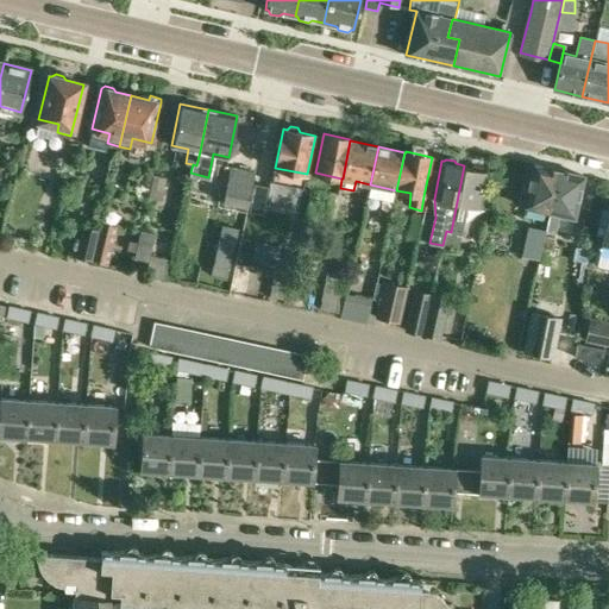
[(470,167),(464,165),(451,232),(462,234),(468,205),(478,207),(487,170),(484,169),(483,167),(472,164),(470,167)]
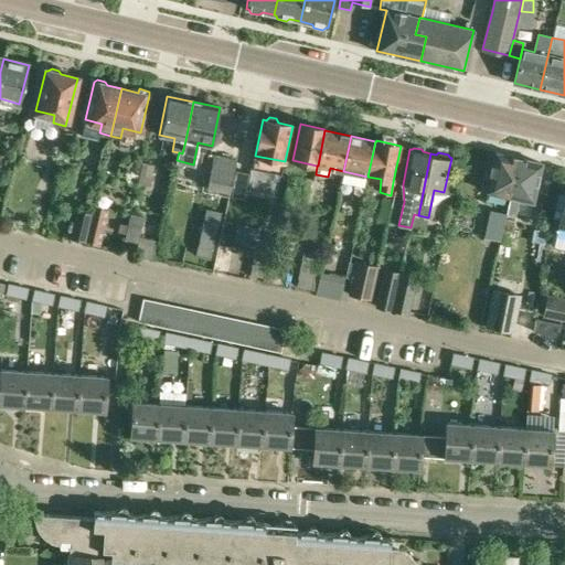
[(487,191),(511,196),(519,158),(496,152),(487,191)]
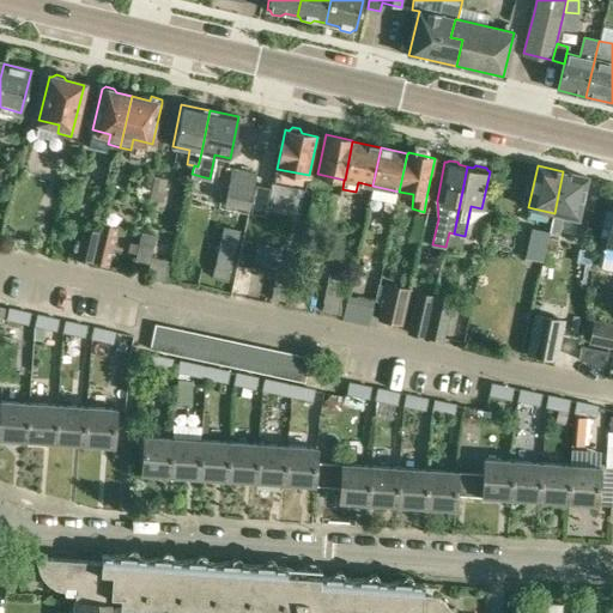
[(249,208),(256,173),(232,168),(225,204),(249,208)]
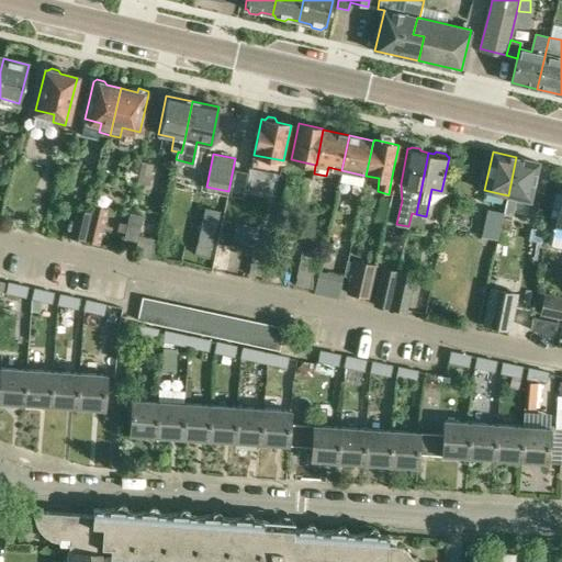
[(516,157),(508,195),(530,200),(539,163),(516,157)]
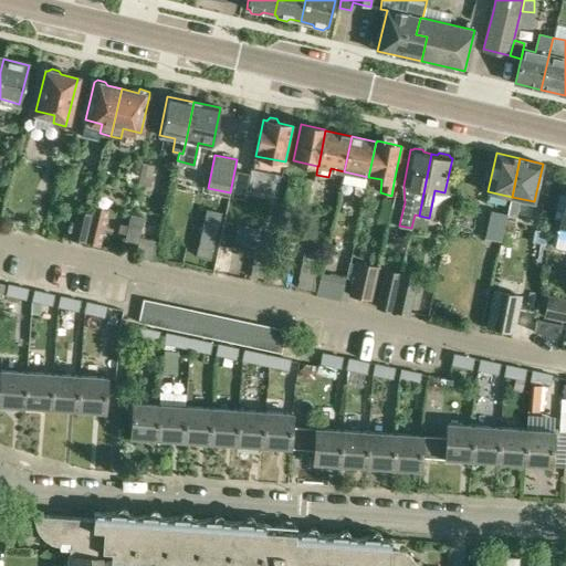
[(139,173),(137,182),(148,186),(152,175),(139,173)]
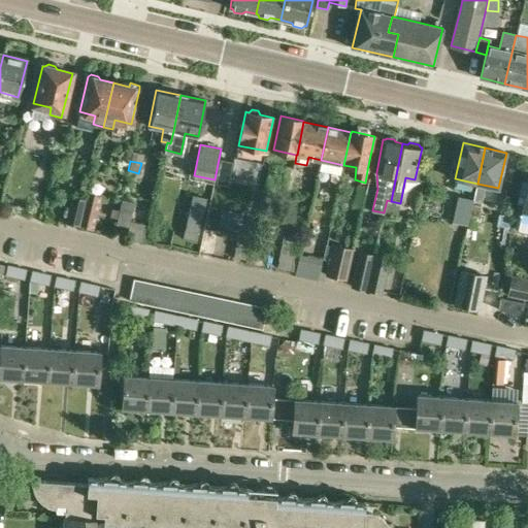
[(527,182),(522,210),(523,210),(519,230),(527,232),(527,182)]
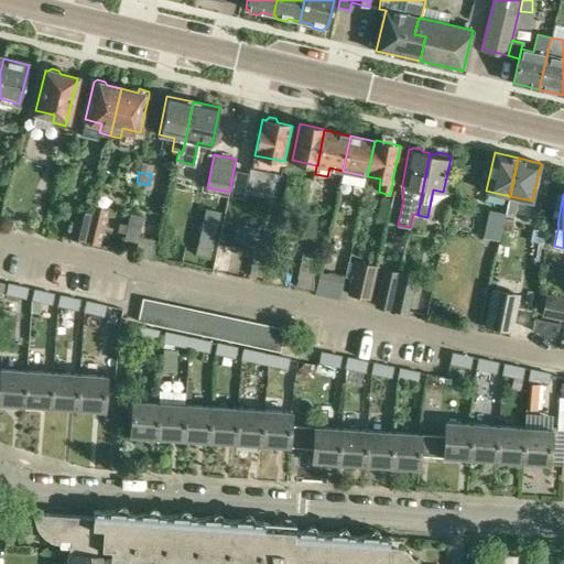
[(101,243),(109,209),(96,206),(88,240),(101,243)]
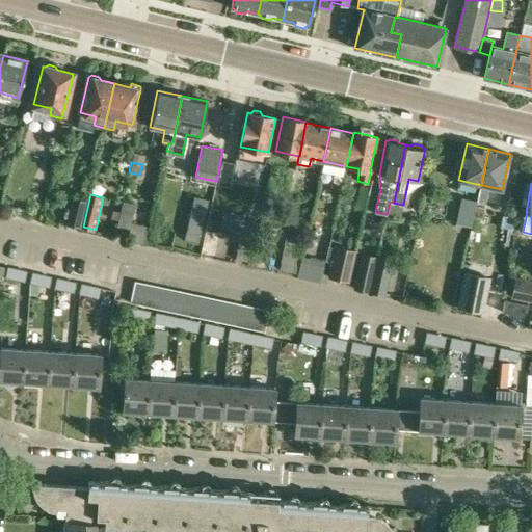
[(67,224),(79,228),(85,201),(73,197),(67,224)]
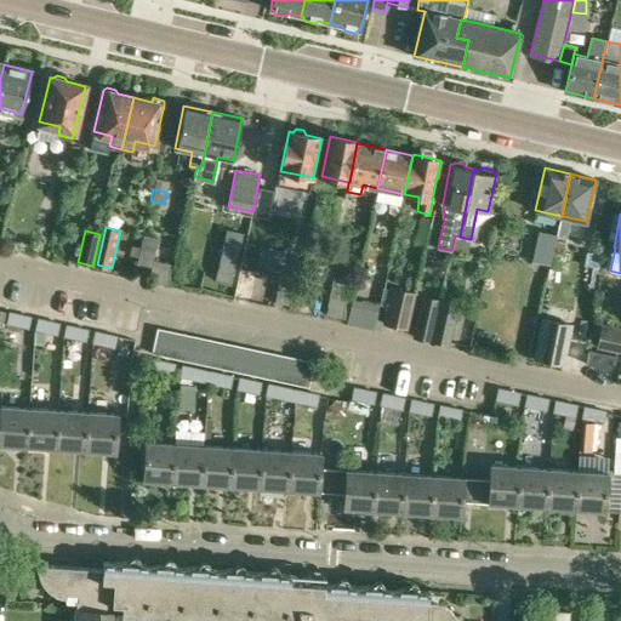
[(557,234),(539,231),(533,262),(550,265),(552,257),(553,249),(556,239),(557,234)]
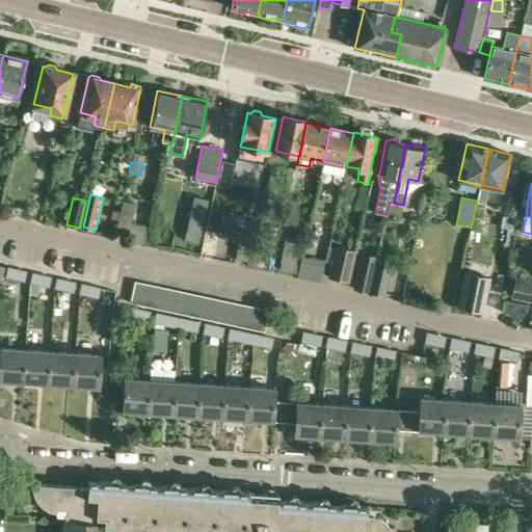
[(132,222),(136,205),(123,202),(117,227),(131,230),(129,239),(143,242),(148,227),(132,222)]
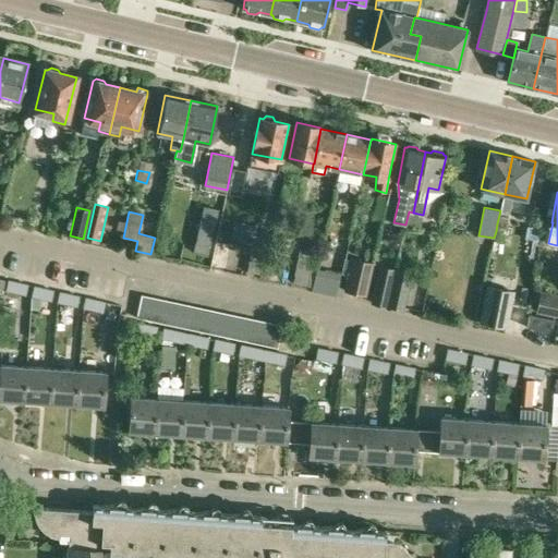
[(508,217),(499,215),(497,223),(506,226),(508,217)]
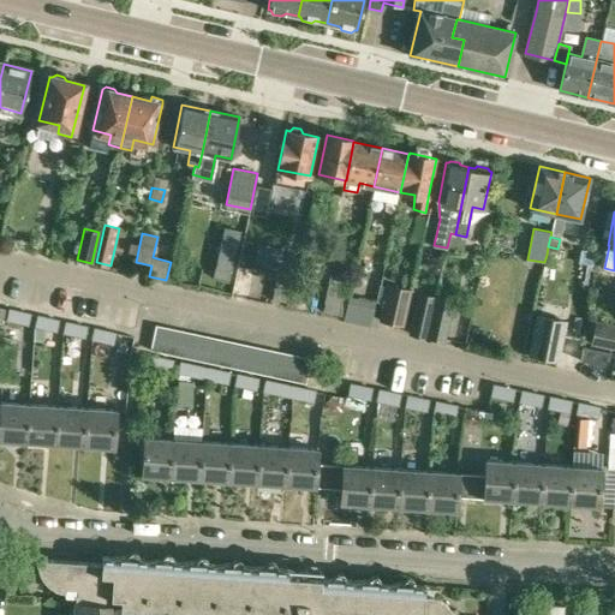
[(568,262),(572,240),(560,239),(556,260),(568,262)]
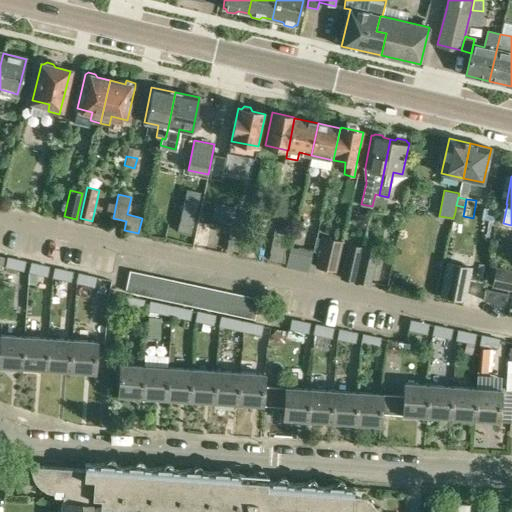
[(494,220),(496,208),(484,207),(482,218),(494,220)]
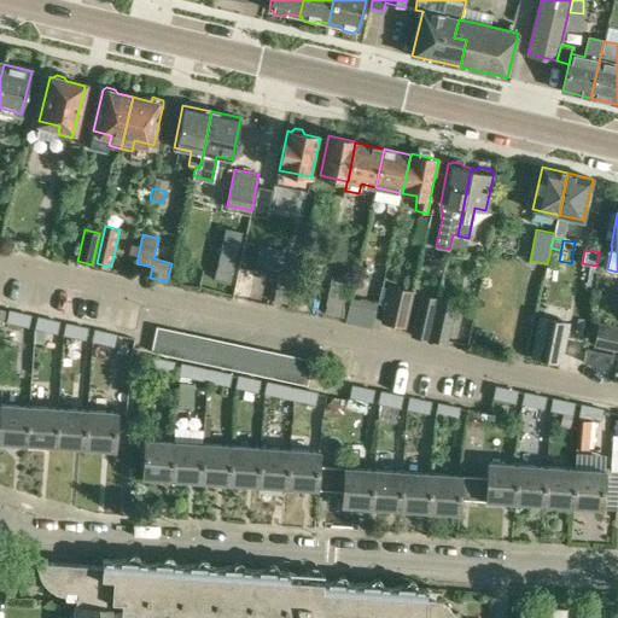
[(333,274),(331,285),(325,314),(347,319),(351,298),(353,290),(351,290),(354,279),(333,274)]
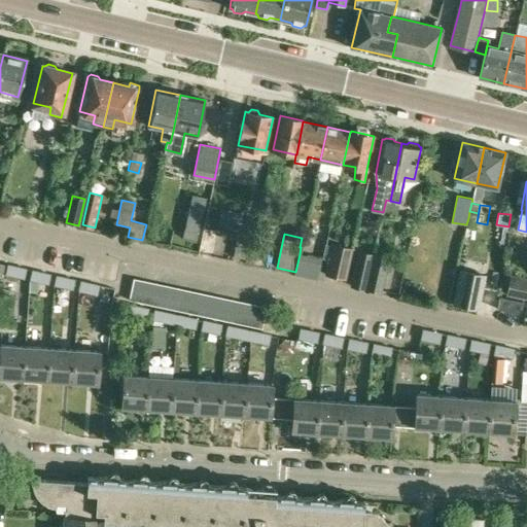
[(235,257),(245,258),(249,237),(238,235),(235,257)]
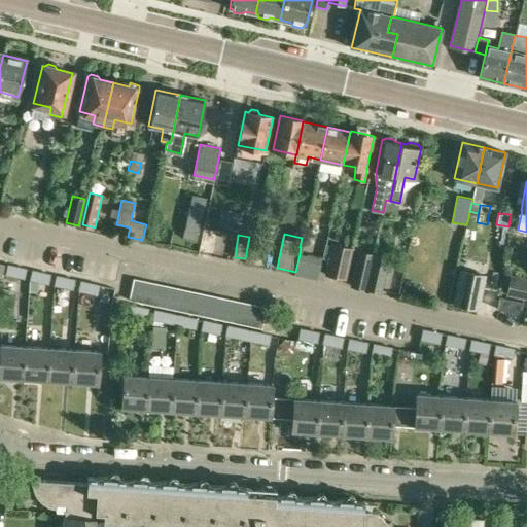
[(262,259),(268,238),(255,235),(251,256),(262,259)]
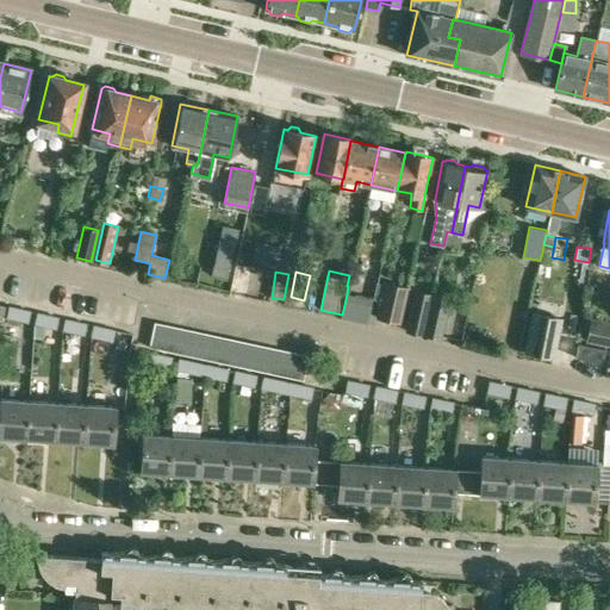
[(246,300),(260,303),(265,275),(250,273),(246,300)]
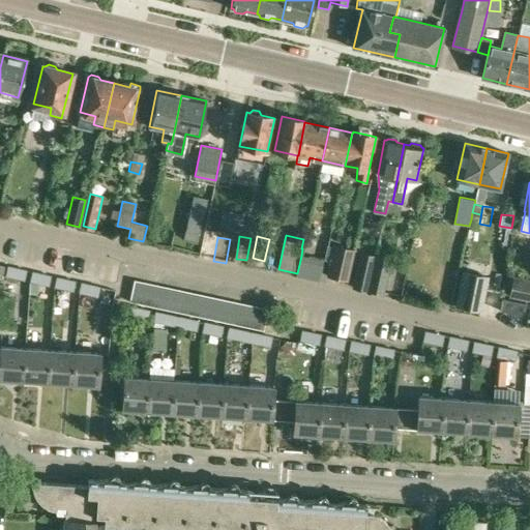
[(355,248),(333,244),(326,276),(348,281),(355,248)]
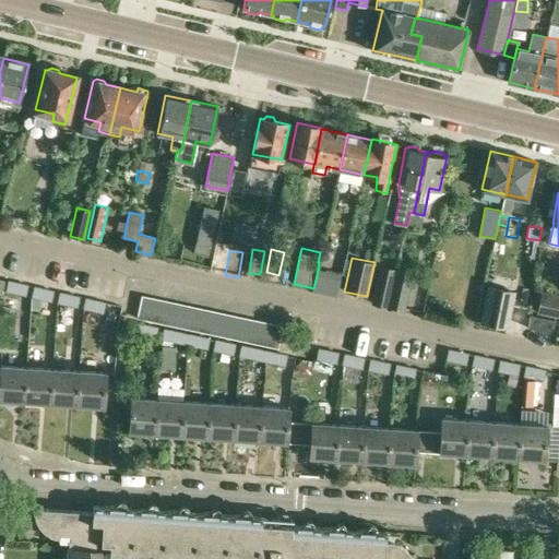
[(389,308),(397,270),(380,266),(371,304),(389,308)]
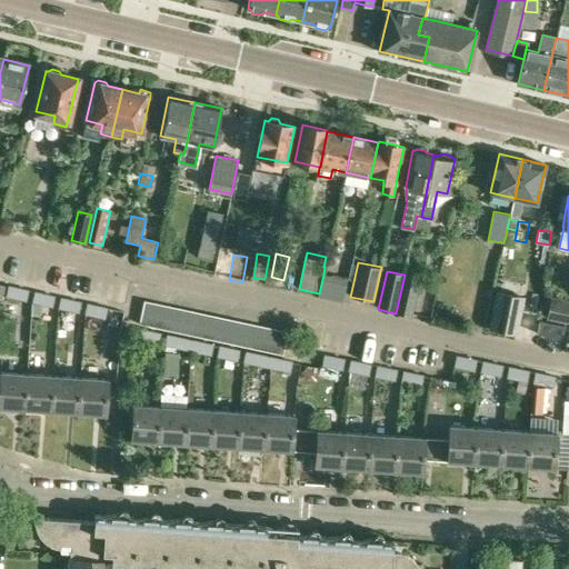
[(323,275),(319,293),(318,297),(328,299),(328,298),(342,301),(347,279),(323,275)]
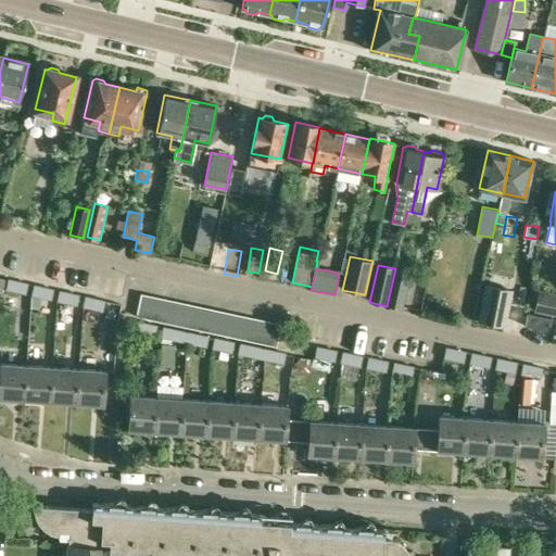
[(388,305),(403,308),(412,272),(395,268),(388,305)]
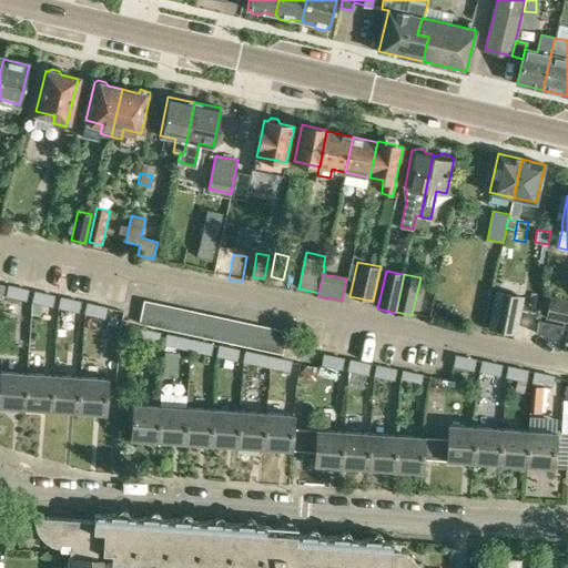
[(27,301),(30,290),(9,285),(6,296),(27,301)]
